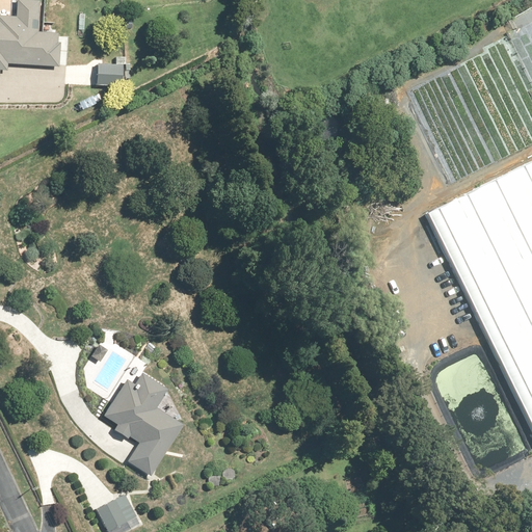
[(0,70),(5,71),(6,64),(57,68),(58,33),(37,32),(38,1),(15,0),(15,18),(0,17),(0,70)]
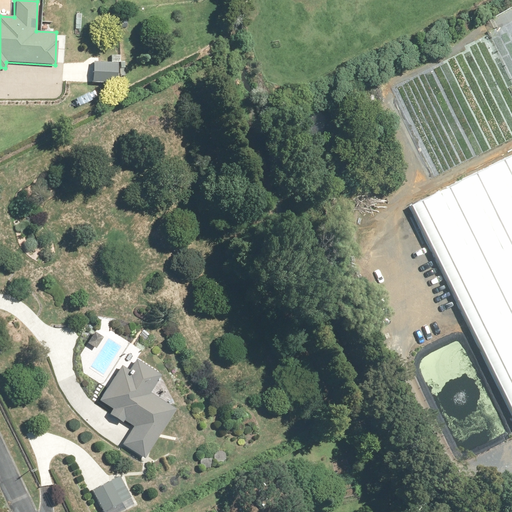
[(118,63),(92,62),(91,83),(117,84),(118,63)]
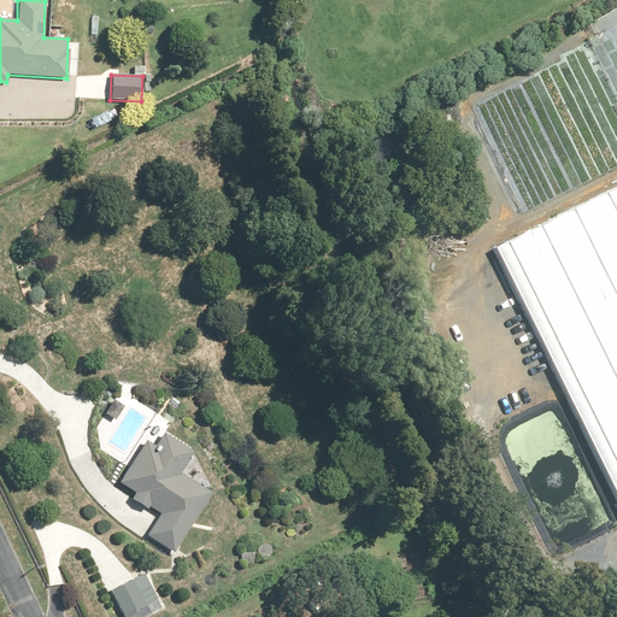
[(616,182),(492,245),(616,493),(616,182)]
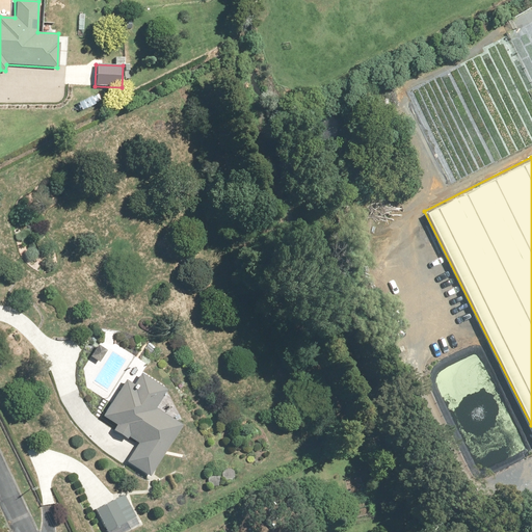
[(133,386),(126,381),(103,417),(116,425),(112,431),(126,441),(128,439),(137,445),(126,463),(150,478),(184,425),(157,407),(166,392),(139,375),(133,386)]
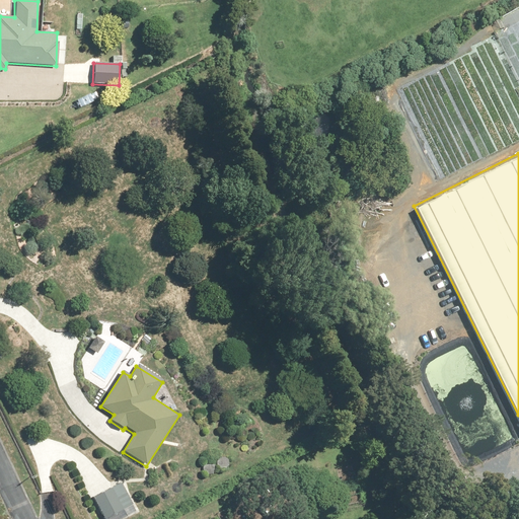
[(121,483),(92,498),(103,518),(121,518),(136,512),(121,483)]
